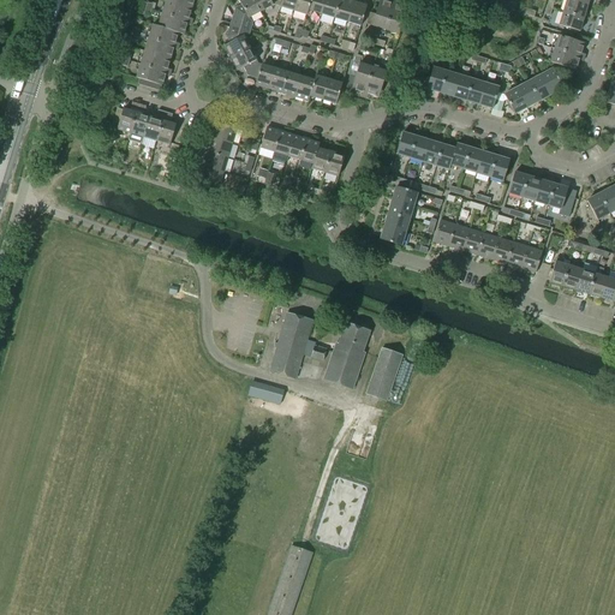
[(165,0),(163,9),(161,13),(192,23),(193,19),(189,18),(192,9),(166,0),(165,0)]
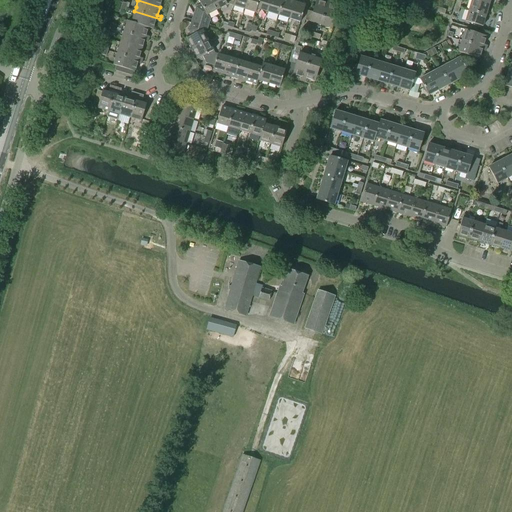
[(206,18),(207,16),(218,10),(212,0),(198,0),(201,4),(196,7),(194,14),(206,18)]
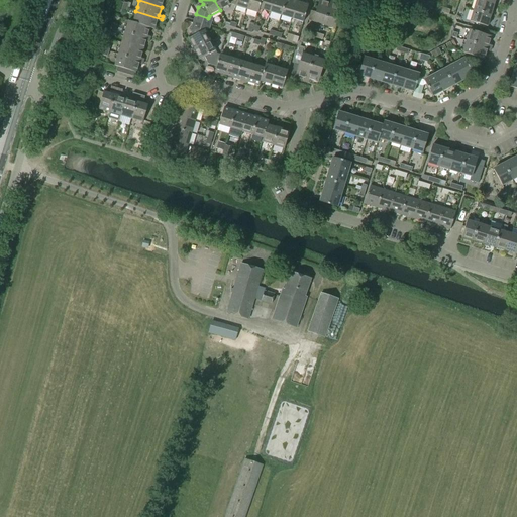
[(214,0),(220,10),(230,4),(236,6),(237,0),(214,0)]
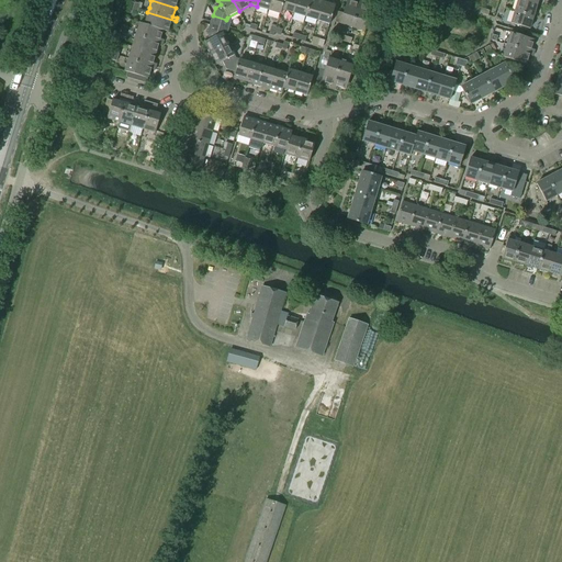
[(269,10),(271,0),(258,0),(257,7),(269,10)]
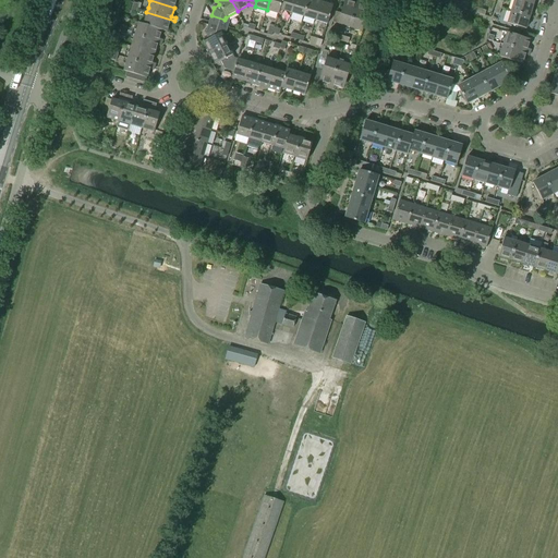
[(279,14),(280,10),(282,0),(269,0),(267,10),(279,14)]
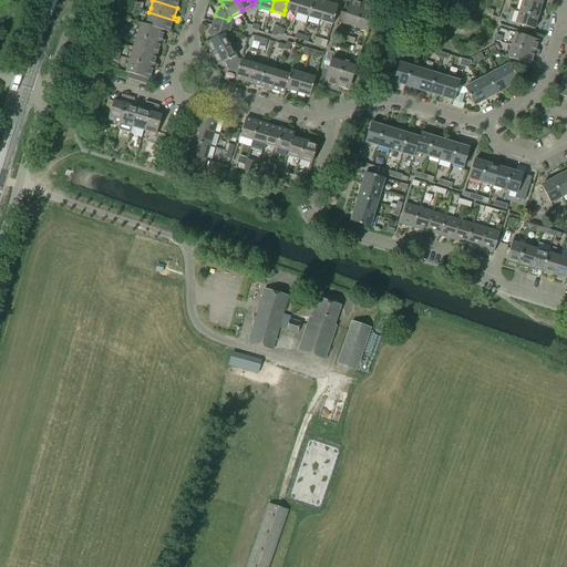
[(297,13),(299,0),(287,0),(285,10),(297,13)]
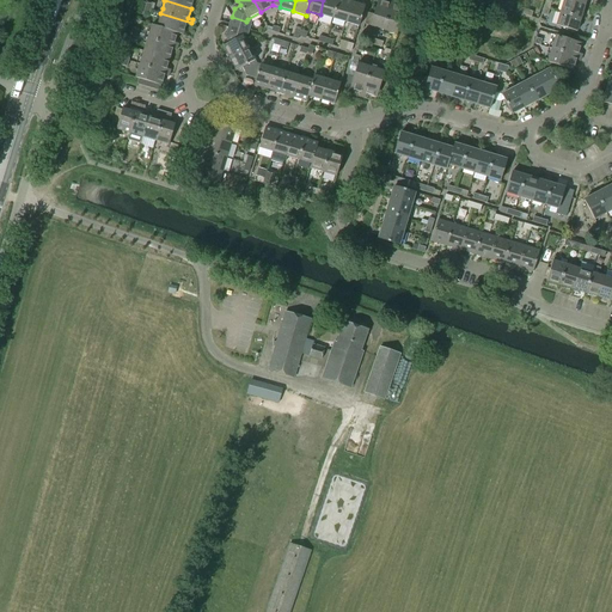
[(332,19),(337,0),(323,0),(320,14),(332,19)]
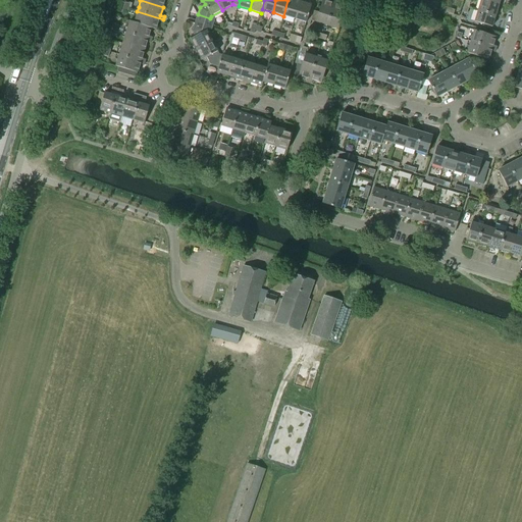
[(295,19),(300,2),(295,0),(288,0),(283,16),(295,19)]
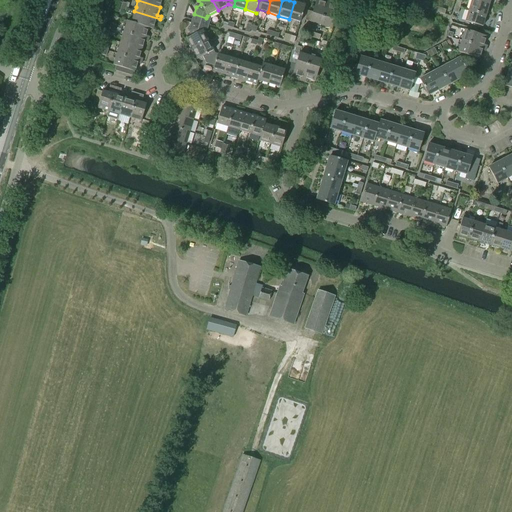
[(310,21),(332,28),(339,7),(331,4),(332,1),(328,0),(325,0),(325,3),(316,0),(313,12),(311,17),(310,21)]
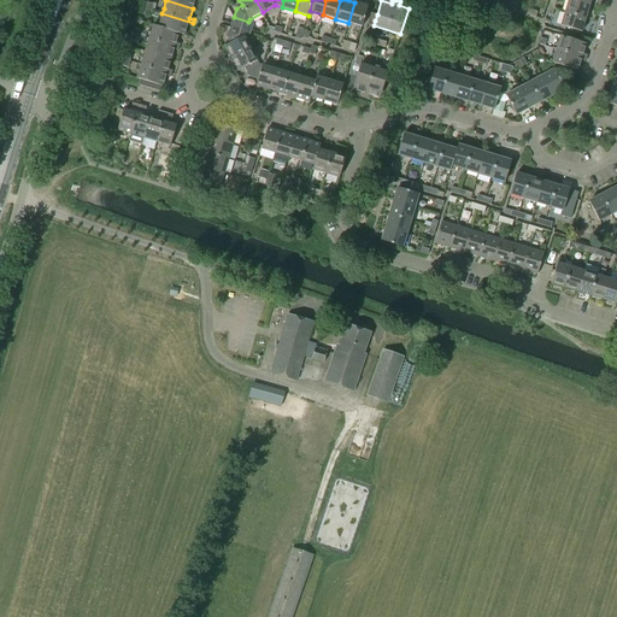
[(586,18),(589,5),(571,0),(568,0),(565,12),(586,18)]
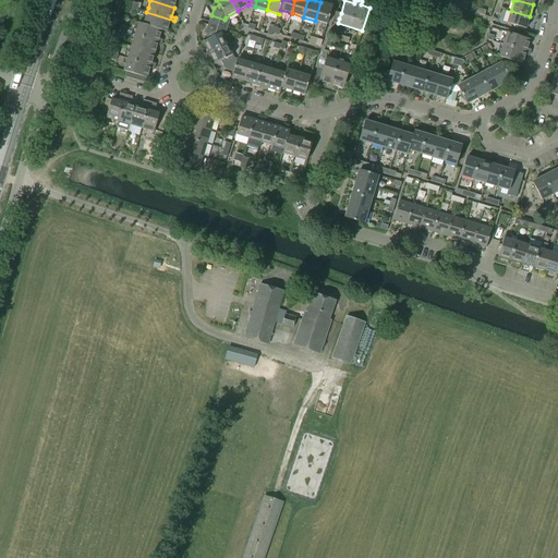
[(327,24),(332,5),(320,2),(315,21),(327,24)]
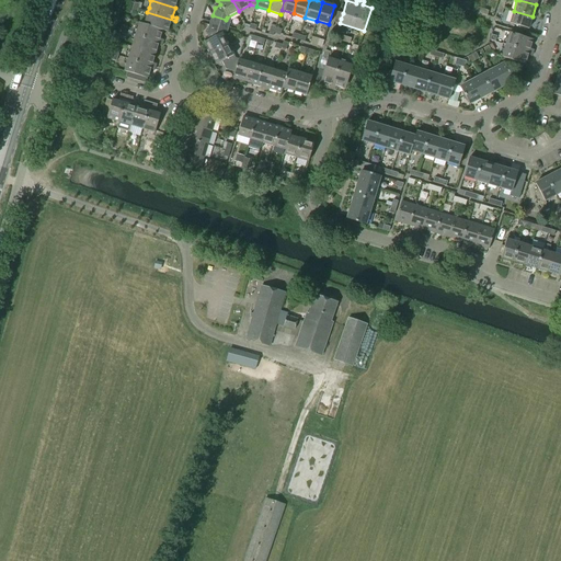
[(528,29),(533,16),(514,11),(510,23),(528,29)]
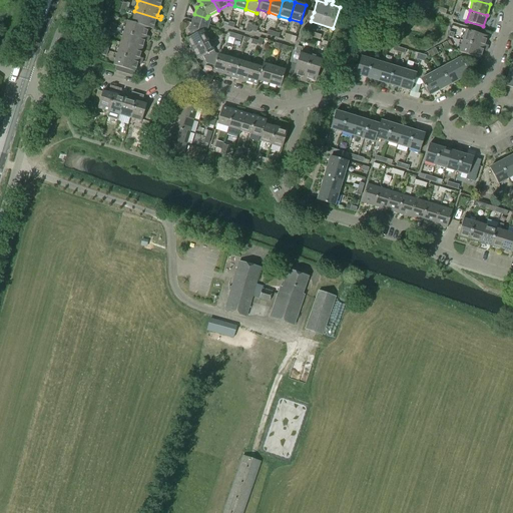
[(127,20),(149,27),(153,29),(156,20),(159,21),(160,19),(134,11),(131,21),(127,20)]
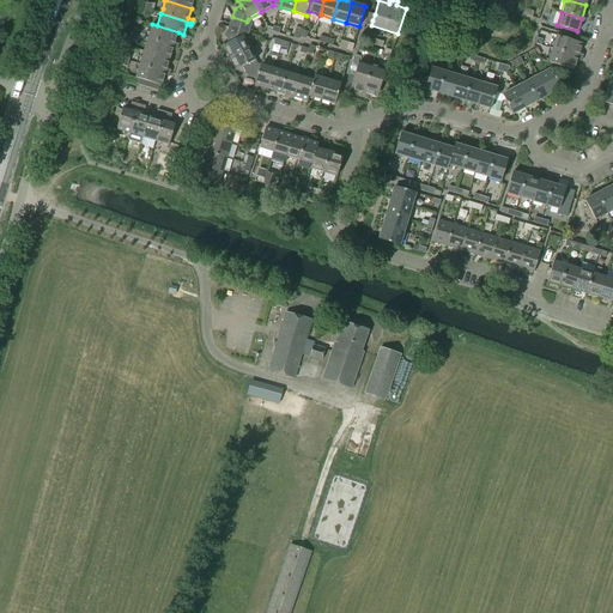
[(244,28),(247,22),(232,17),(230,24),(244,28)]
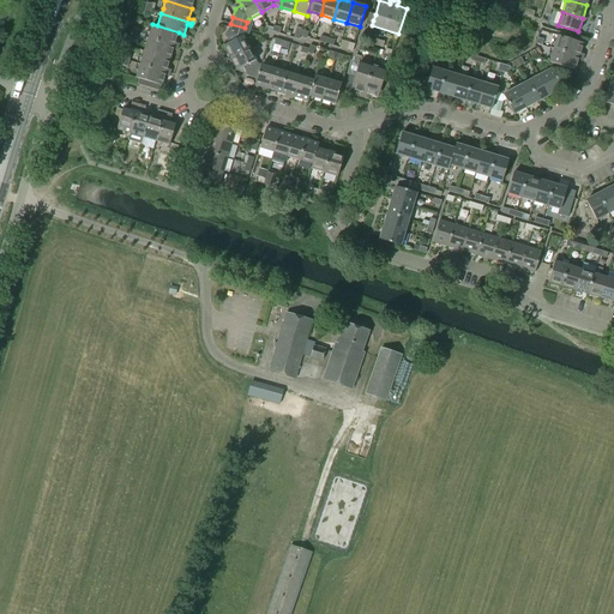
[(152,24),(148,38),(179,48),(180,43),(175,42),(179,32),(152,24)]
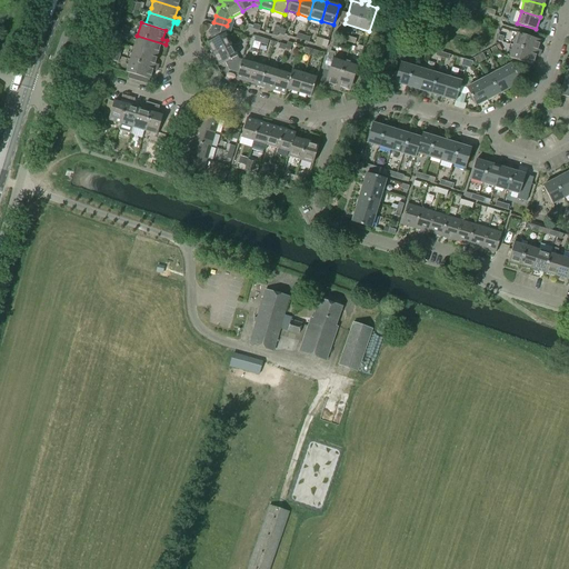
[(213,53),(231,45),(225,33),(226,29),(212,26),(210,35),(213,39),(208,42),(213,53)]
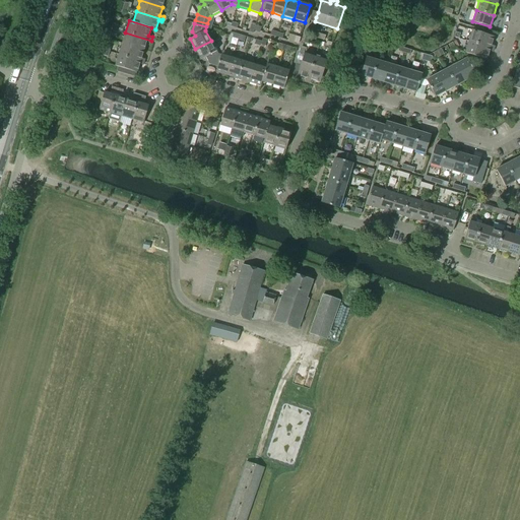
[(486,59),(490,51),(493,52),(495,46),(491,45),(494,37),(472,29),(465,53),(472,55),(477,56),(482,58),(486,59)]
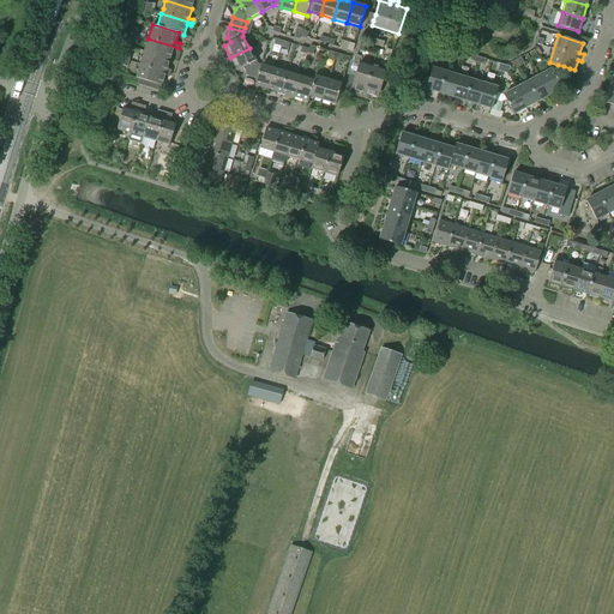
[(146,42),(144,50),(170,59),(173,48),(178,50),(179,48),(148,38),(146,42)]
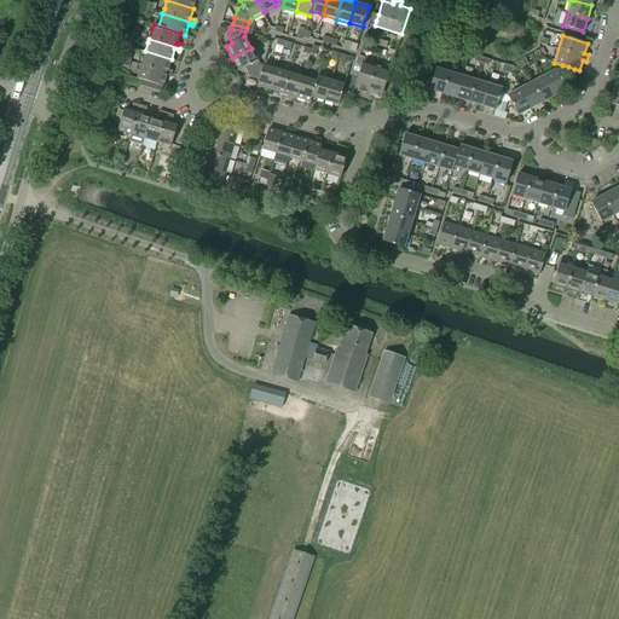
[(260,80),(264,65),(259,64),(258,61),(252,48),(232,58),(239,71),(246,68),(250,76),(260,80)]
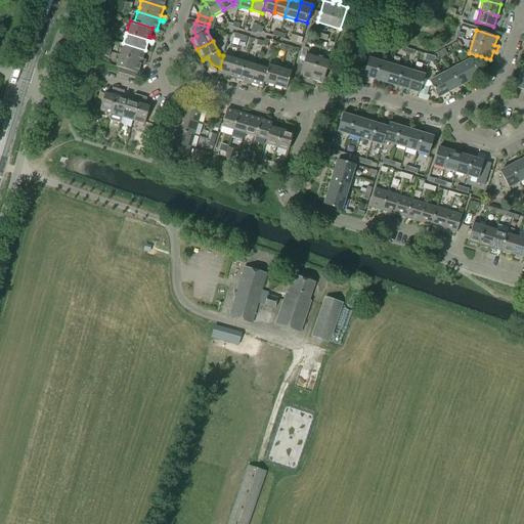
[(121,51),(120,54),(145,62),(146,60),(142,58),(145,50),(123,43),(121,51)]
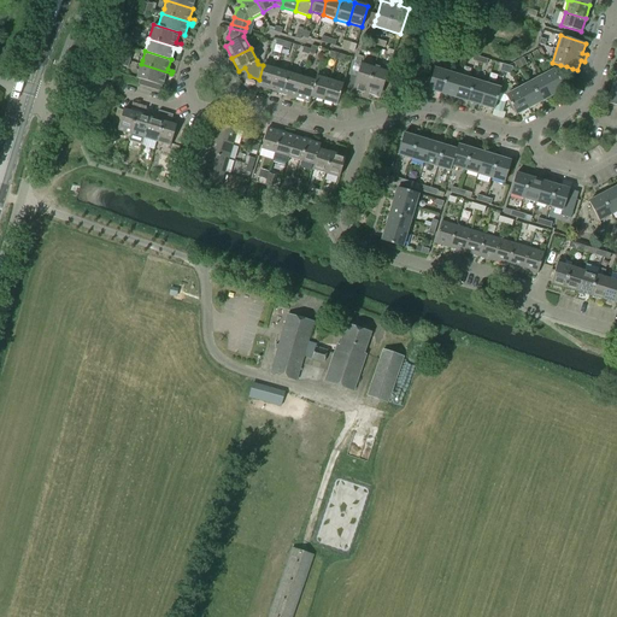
[(381,98),(388,72),(362,64),(363,58),(358,57),(358,58),(354,68),(359,70),(357,78),(351,76),(348,87),(353,89),(364,93),(363,97),(369,99),(370,94),(381,98)]
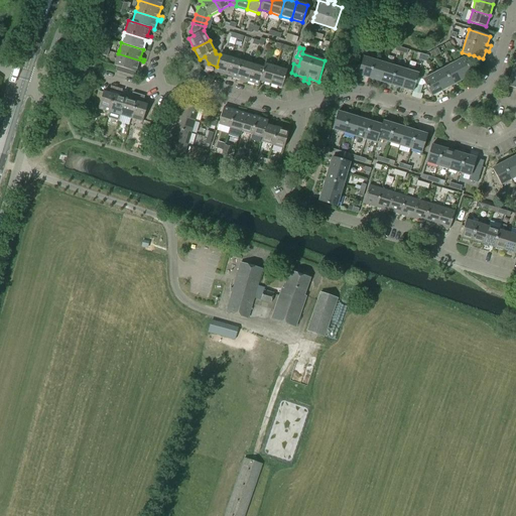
[(114,65),(118,66),(122,68),(127,69),(131,71),(136,72),(139,63),(142,65),(143,61),(118,53),(114,65)]
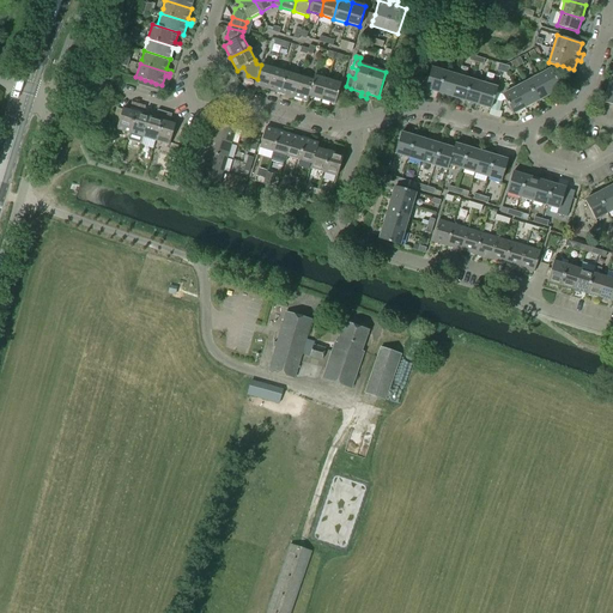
[(268,89),(274,68),(261,65),(258,79),(255,85),(268,89)]
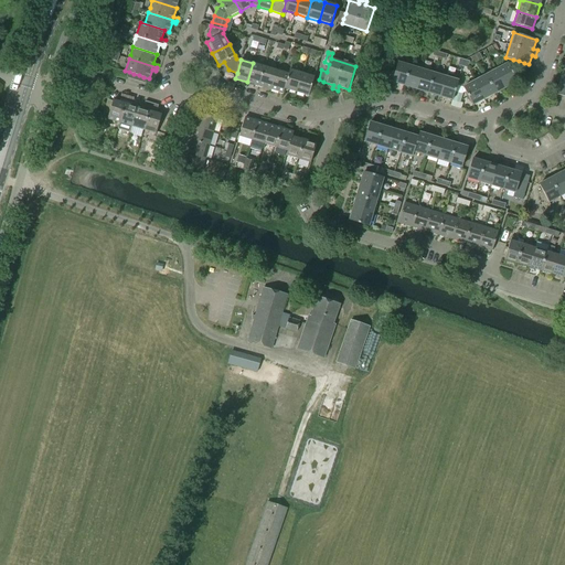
[(259,85),(265,66),(253,63),(247,82),(259,85)]
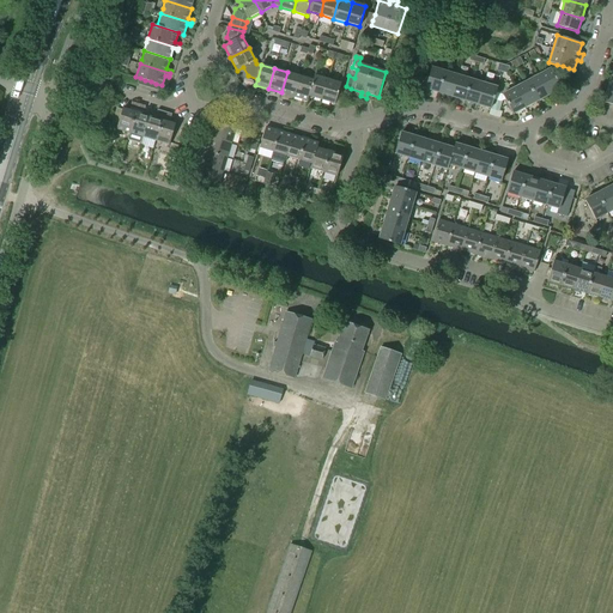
[(439,92),(445,72),(432,68),(426,89),(439,92)]
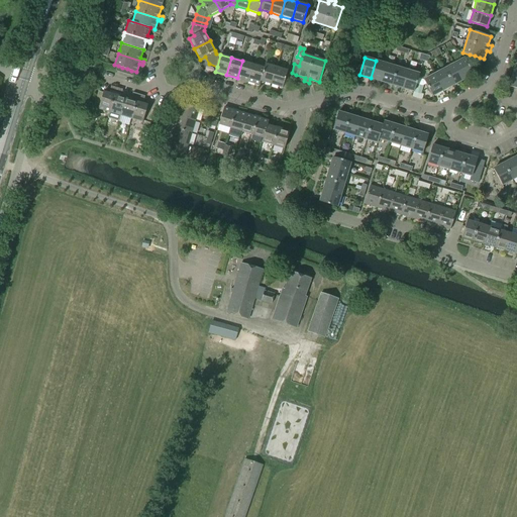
[(462,80),(474,74),(466,59),(454,64),(462,80)]
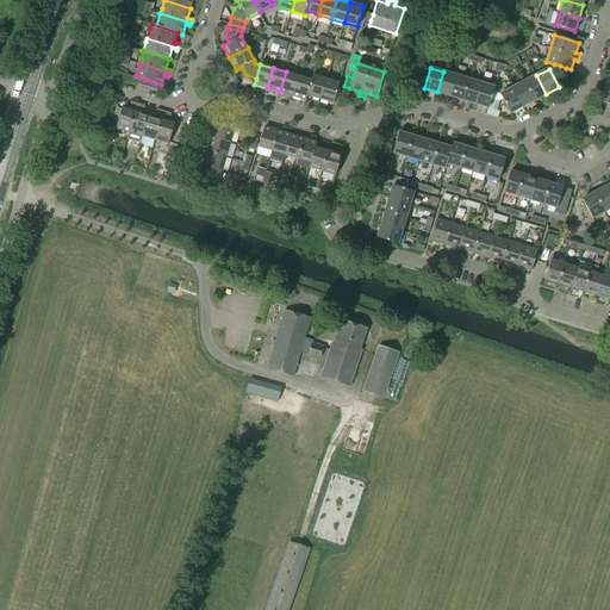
[(293,97),(298,75),(286,72),(280,92),(293,97)]
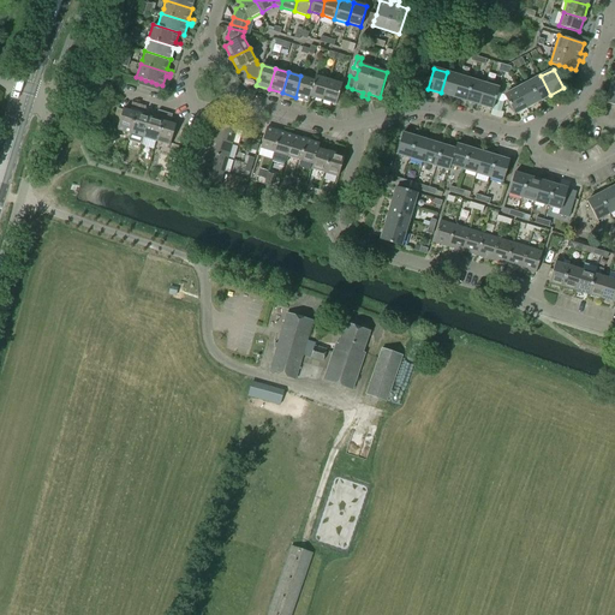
[(454,96),(460,76),(447,72),(441,93),(454,96)]
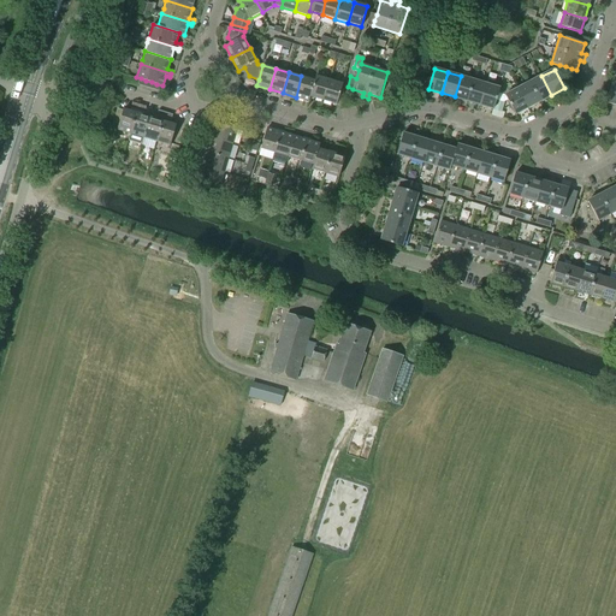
[(309,101),(311,96),(314,81),(301,76),(296,98),(309,101)]
